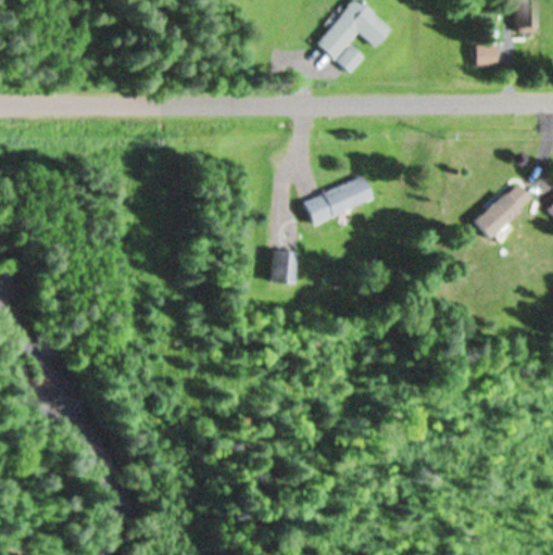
[(378,47),(394,28),(361,0),(354,0),(318,42),(352,73),(366,57),(351,42),(361,32),(378,47)]
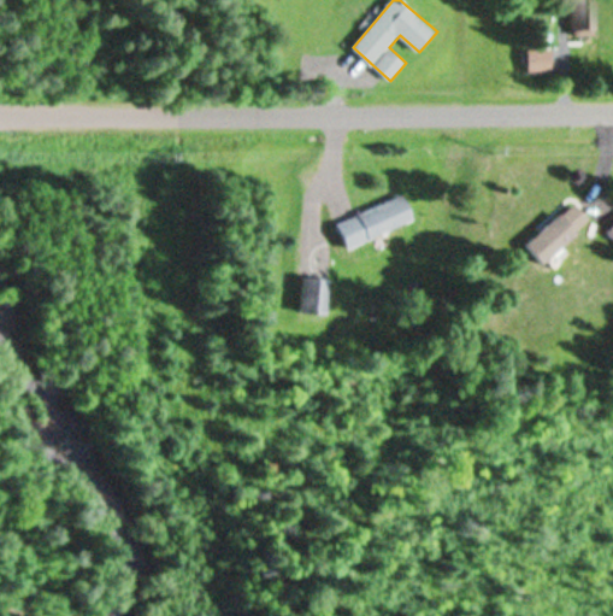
[(570,0),(570,35),(594,35),(593,0),(570,0)]
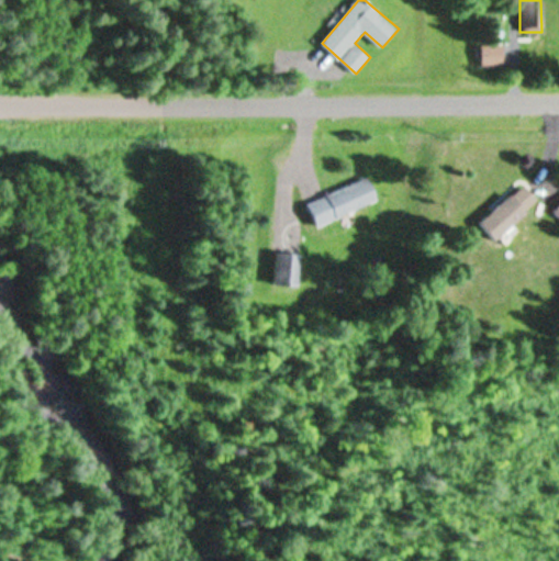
[(480,46),(480,65),(500,65),(500,46),(480,46)]
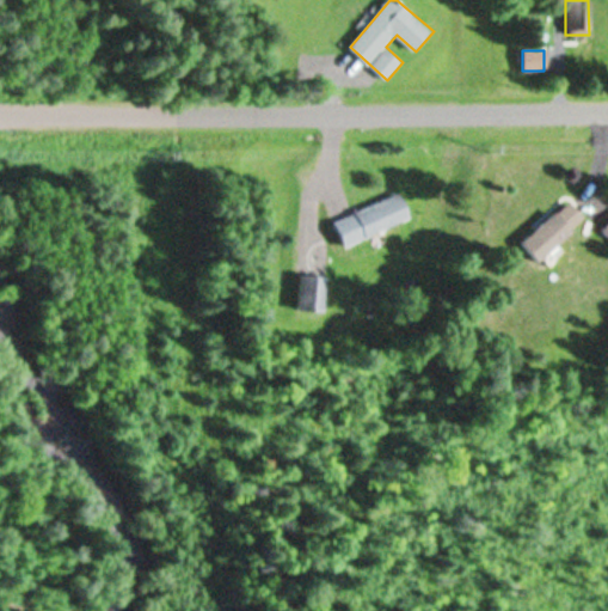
[(412,219),(403,194),(335,221),(344,246),(412,219)]
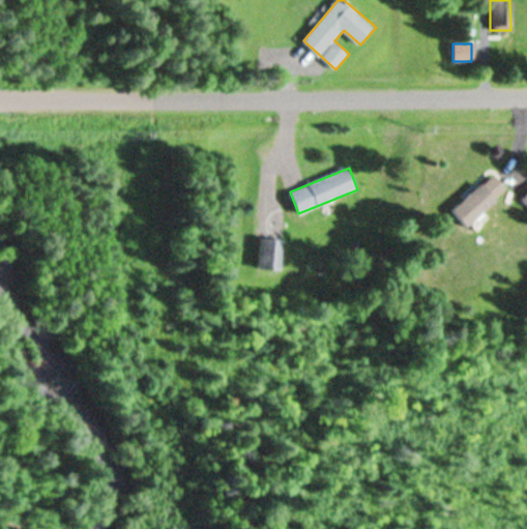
[(505,190),(492,174),(448,210),(463,228),(505,190)]
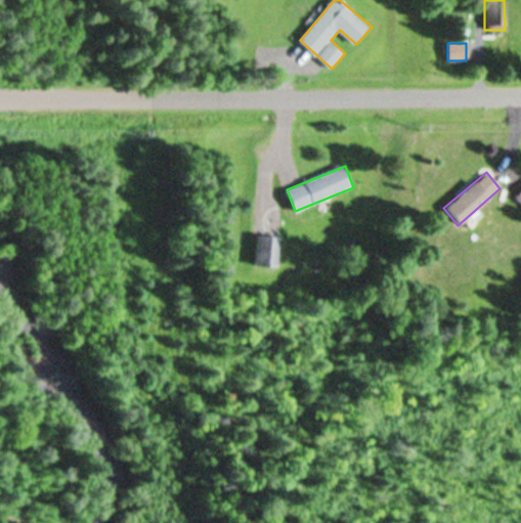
[(256,266),(278,268),(281,237),(259,235),(256,266)]
